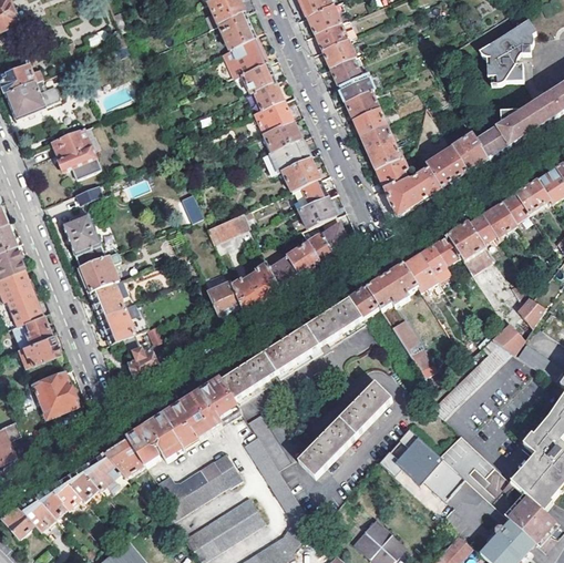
[(0,29),(3,28),(6,32),(11,36),(18,32),(20,28),(9,0),(0,0),(0,29)]
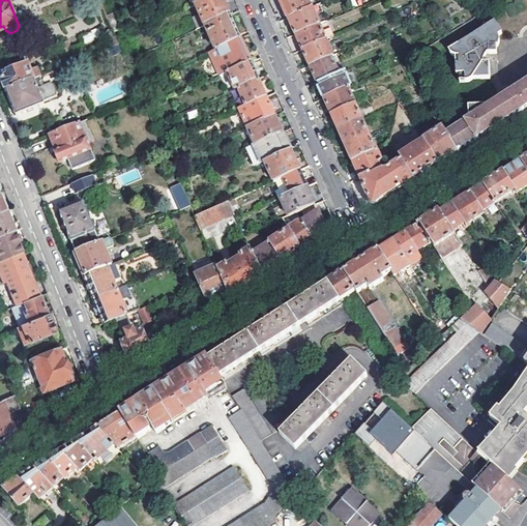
[(194,0),(192,1),(196,10),(187,13),(194,26),(202,22),(227,11),(222,0),(194,0)]
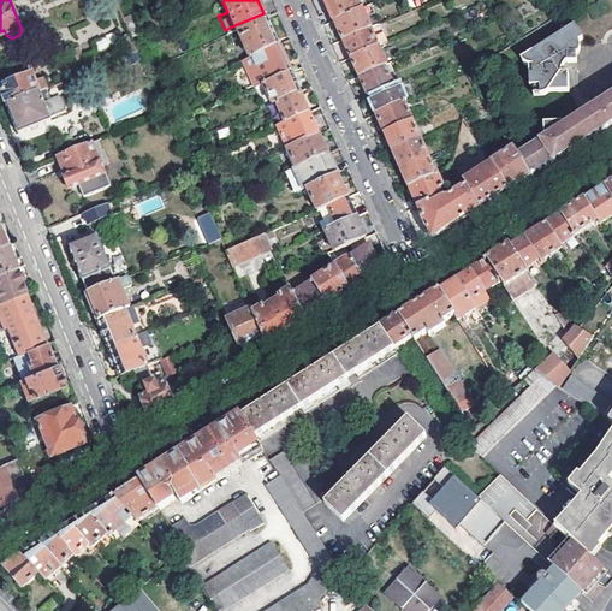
[(325,0),(332,16),(360,4),(358,0),(325,0)]
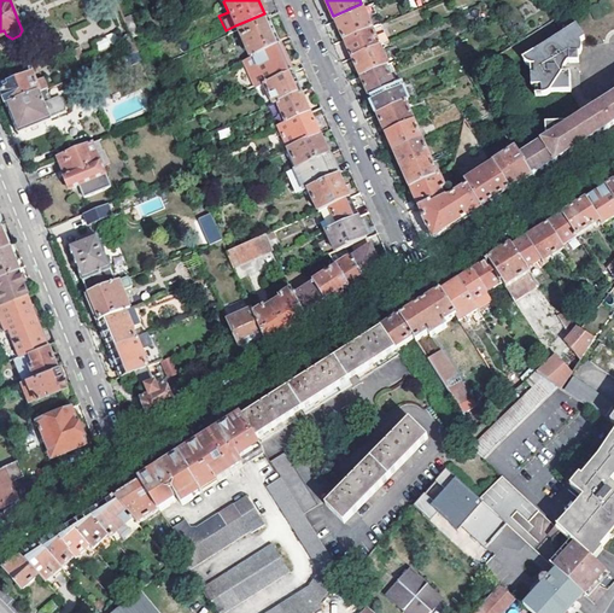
[(361,4),(333,16),(341,35),(369,23),(361,4)]
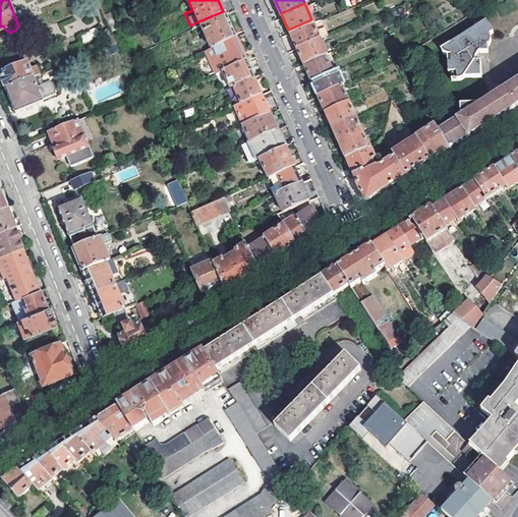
[(233,34),(223,11),(198,21),(209,45),(233,34)]
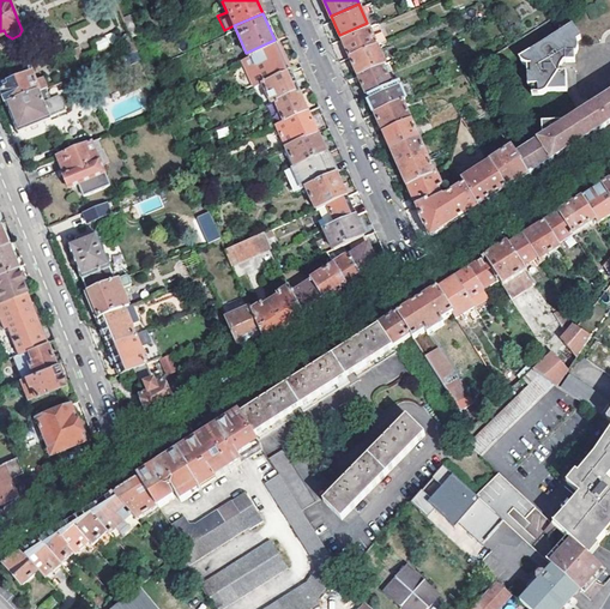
[(525,58),(526,78),(530,78),(530,86),(543,86),(547,85),(565,85),(566,66),(560,66),(559,59),(560,55),(571,55),(572,48),(575,43),(574,35),(578,32),(568,19),(517,53),(518,56),(525,58)]
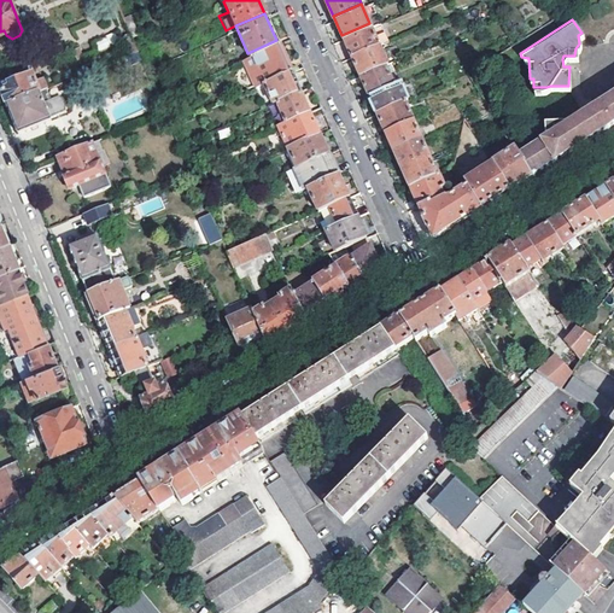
[(341,35),(349,53),(378,41),(369,23),(341,35)]
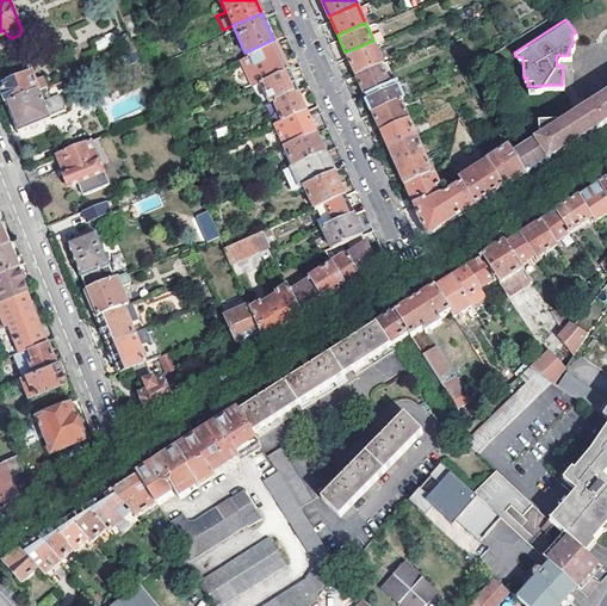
[(101,31),(90,36),(94,48),(106,43),(101,31)]
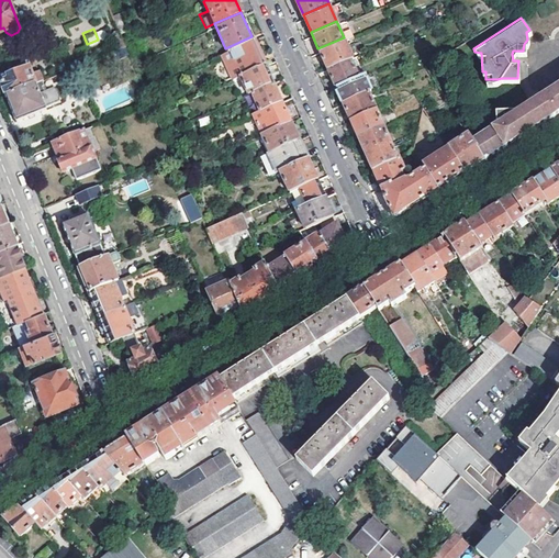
[(118,31),(112,34),(116,45),(123,43),(118,31)]
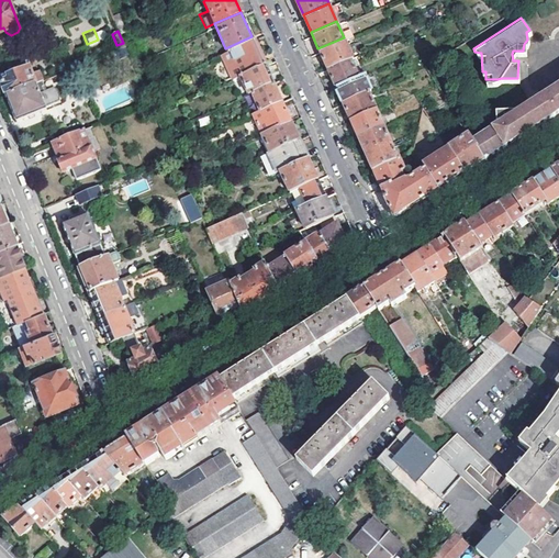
[(219,51),(231,77),(237,74),(264,62),(252,36),(225,48),(219,51)]
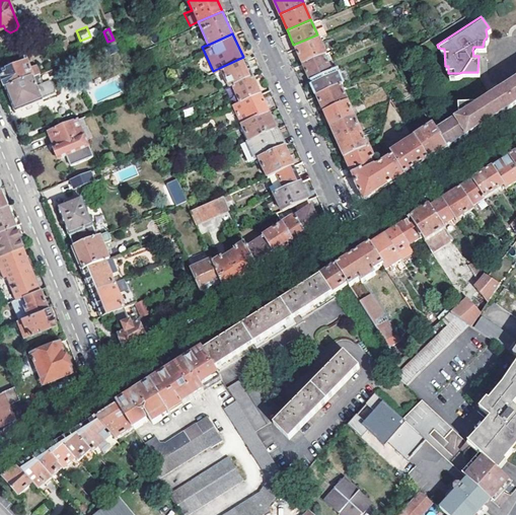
[(293,45),(300,61),(323,51),(317,34),(293,45)]
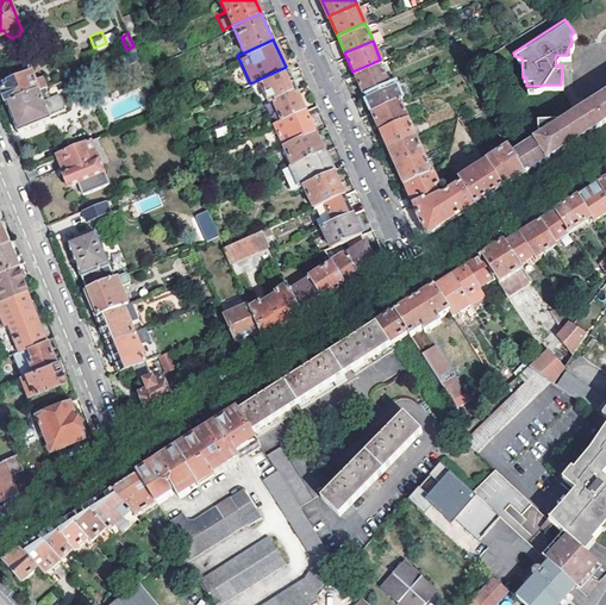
[(380,60),(353,72),(361,91),(387,80),(382,69),(388,66),(386,57),(380,60)]
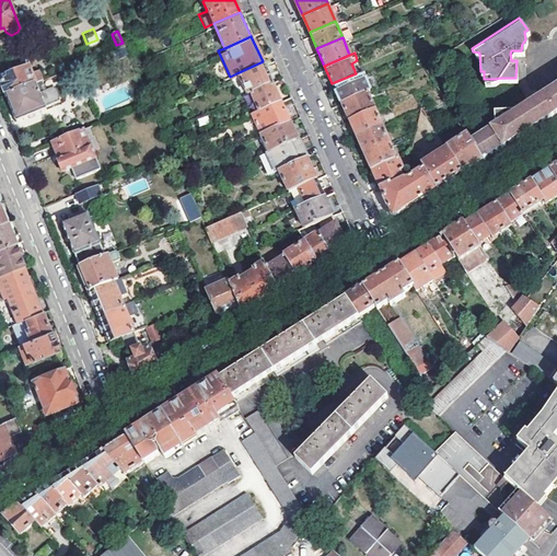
[(9,73),(0,77),(0,83),(3,92),(41,77),(36,67),(30,70),(27,64),(28,62),(25,55),(6,62),(9,73)]
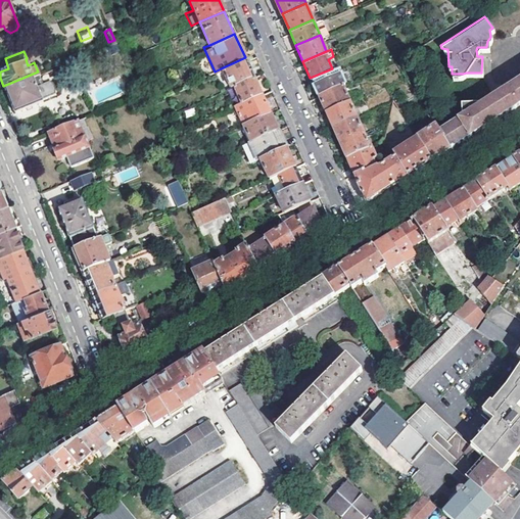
[(221,68),(228,84),(232,83),(252,74),(245,57),(221,68)]
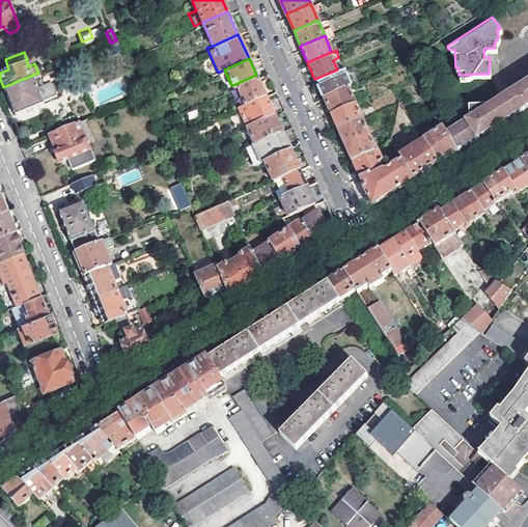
[(337,70),(314,79),(322,94),(346,84),(340,72),(343,67),(342,66),(337,70)]
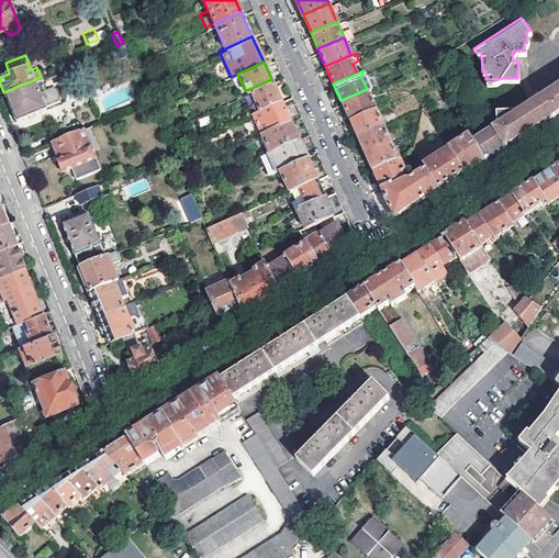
[(3,92),(13,118),(44,105),(43,103),(55,98),(54,96),(55,95),(52,86),(51,87),(49,84),(41,88),(38,82),(42,80),(41,77),(3,92)]
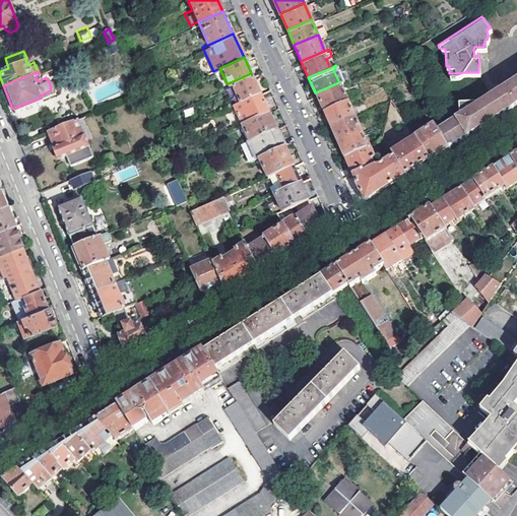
[(258,90),(251,73),(231,82),(239,100),(258,90)]
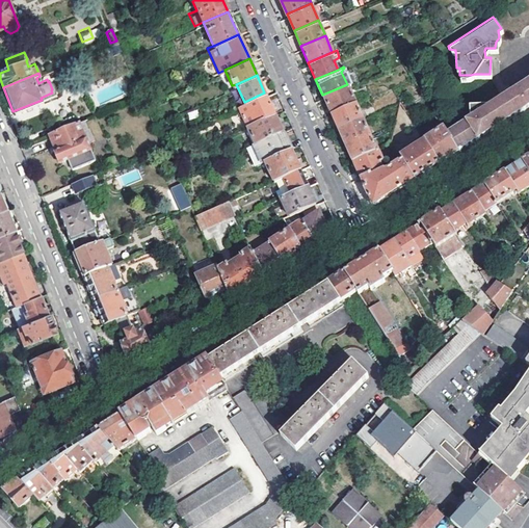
[(445,131),(456,148),(483,130),(524,105),(528,101),(528,78),(490,103),(469,103),(469,113),(471,113),(470,115),(445,131)]
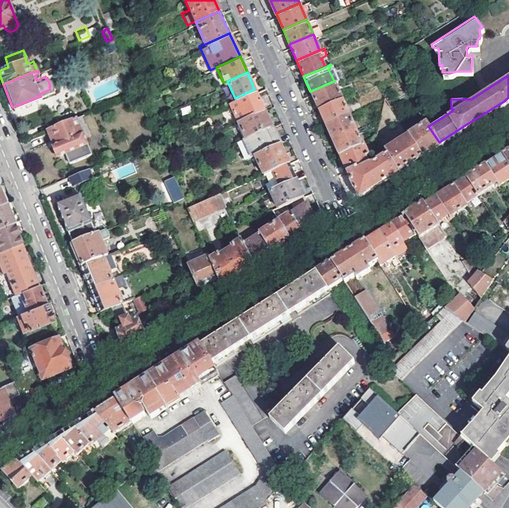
[(334,81),(310,91),(317,107),(341,97),(334,81)]
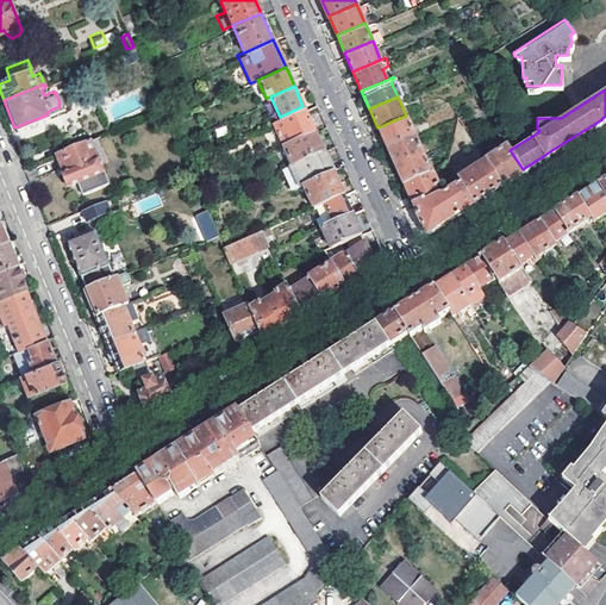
[(272,120),(281,142),(312,128),(303,106),(280,117),(272,120)]
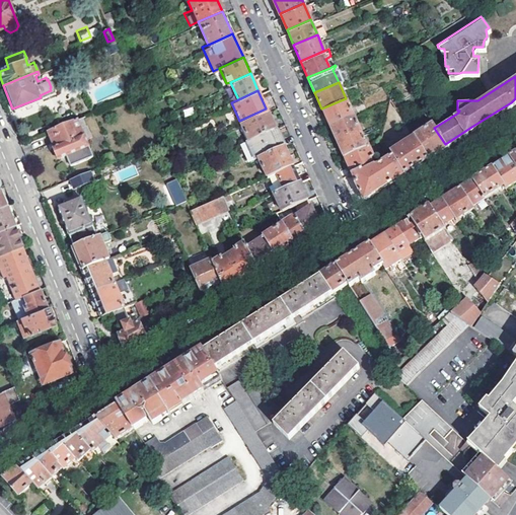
[(393,106),(386,96),(378,136),(383,144),(390,139),(387,133),(393,106)]
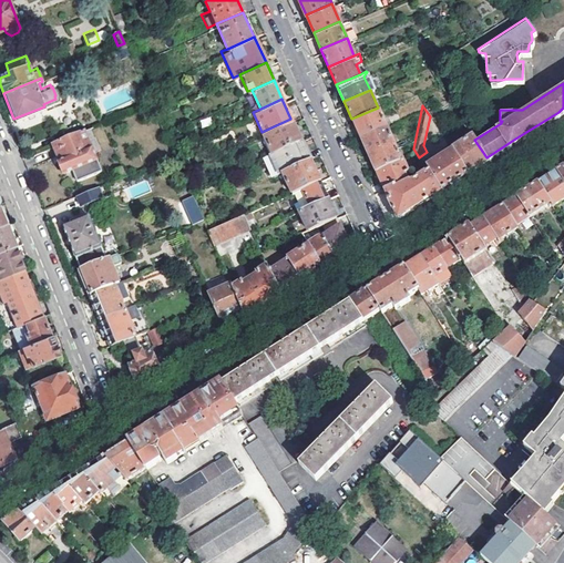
[(378,108),(351,119),(359,135),(385,124),(378,108)]
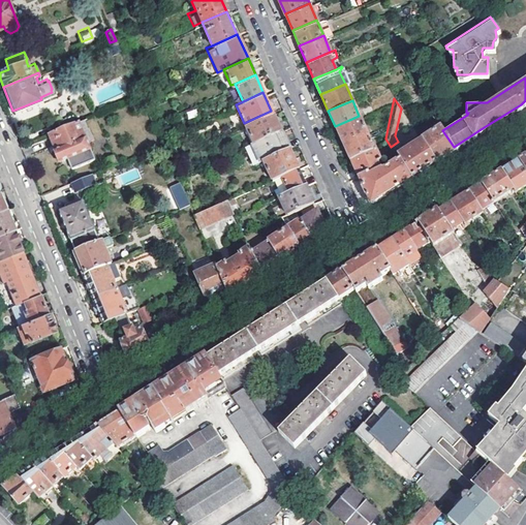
[(74,120),(70,111),(56,117),(60,125),(74,120)]
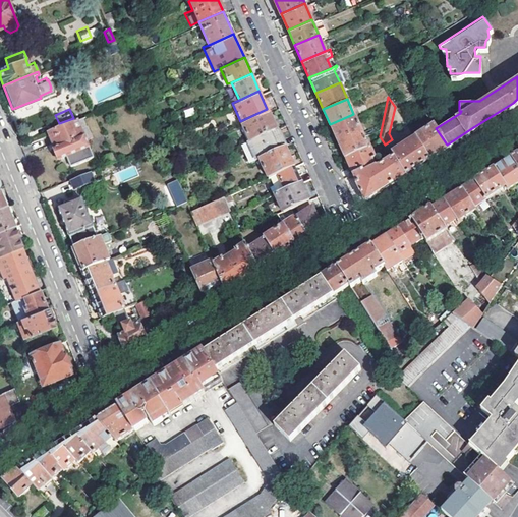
[(240,121),(247,137),(274,125),(267,109),(240,121)]
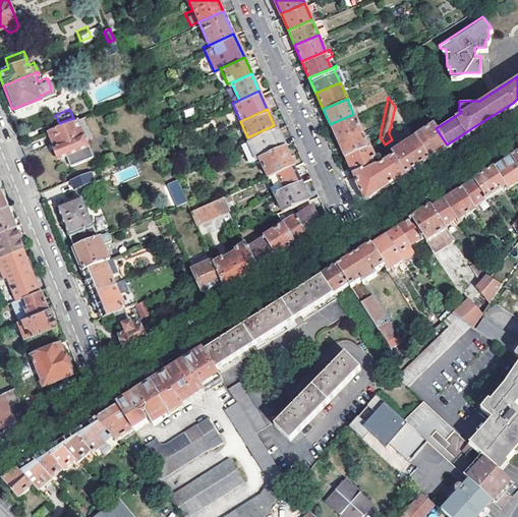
[(330,124),(336,139),(360,129),(353,114),(330,124)]
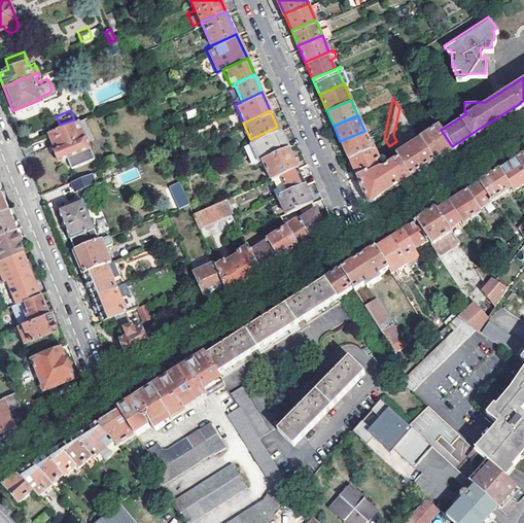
[(60,125),(46,130),(51,144),(51,145),(57,158),(62,155),(67,169),(94,158),(77,118),(74,119),(60,125)]
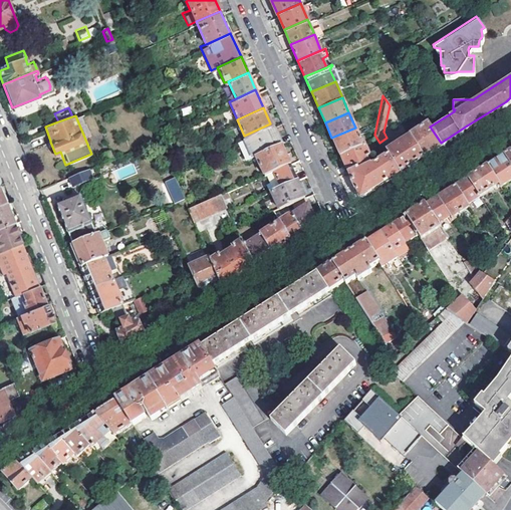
[(426,120),(407,133),(408,134),(421,155),(436,146),(441,143),(430,126),(426,120)]
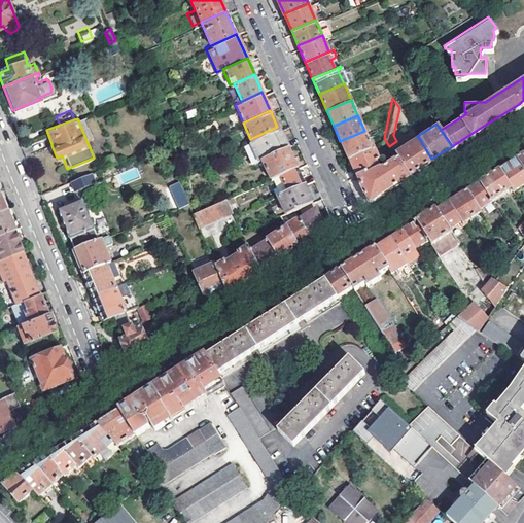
[(250,139),(258,158),(259,158),(285,145),(277,127),(250,139)]
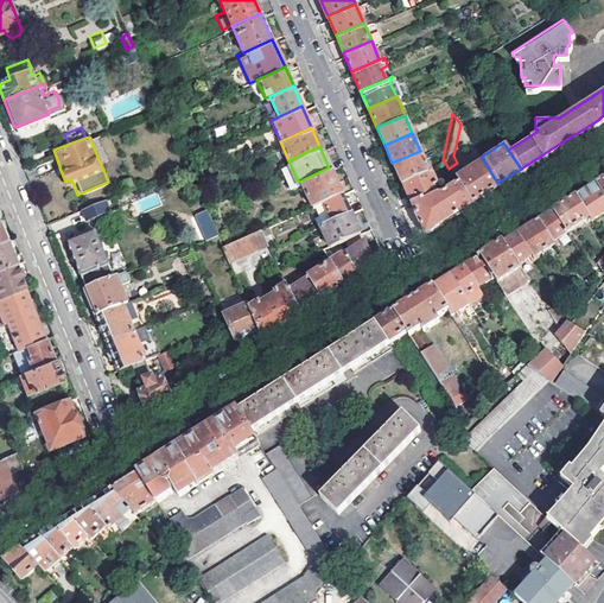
[(392,163),(400,181),(427,167),(420,151),(392,163)]
